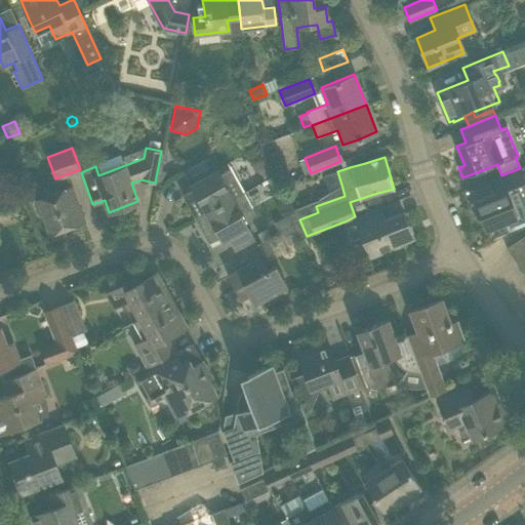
[(192,189),(183,194),(196,218),(242,194),(229,168),(218,173),(216,169),(191,184),(190,184),(192,189)]
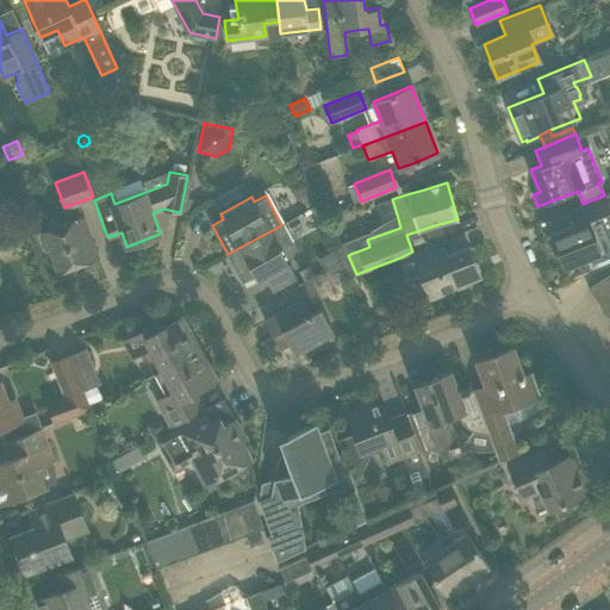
[(578,223),(551,234),(564,268),(585,259),(591,272),(609,263),(609,210),(604,195),(595,199),(591,200),(583,204),(572,209),(578,223)]
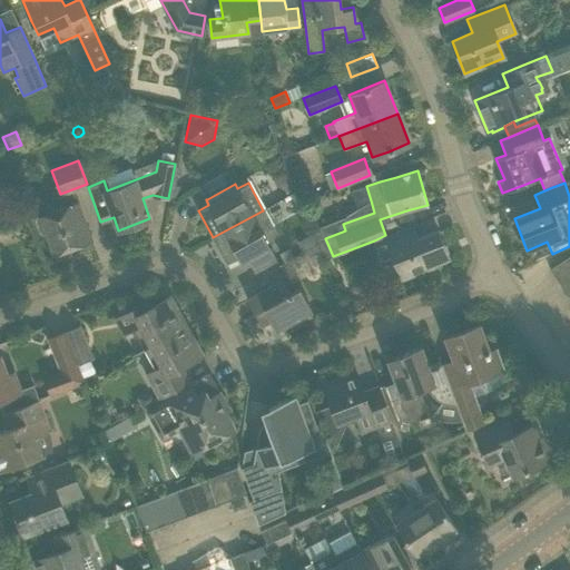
[(39,215),(46,233),(53,254),(91,239),(77,202),(39,215)]
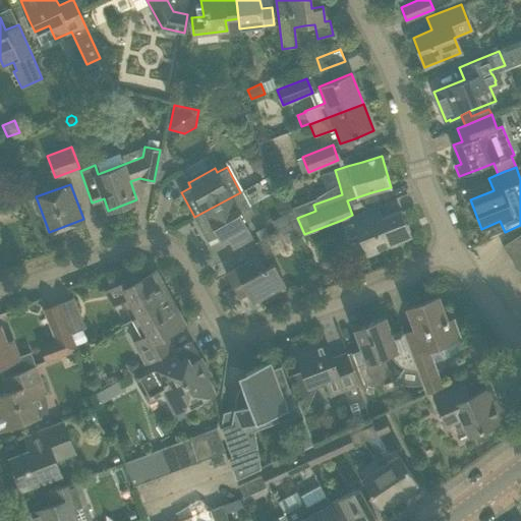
[(240,192),(194,217),(208,241),(218,235),(220,239),(226,236),(234,249),(253,239),(243,220),(252,215),(240,192)]
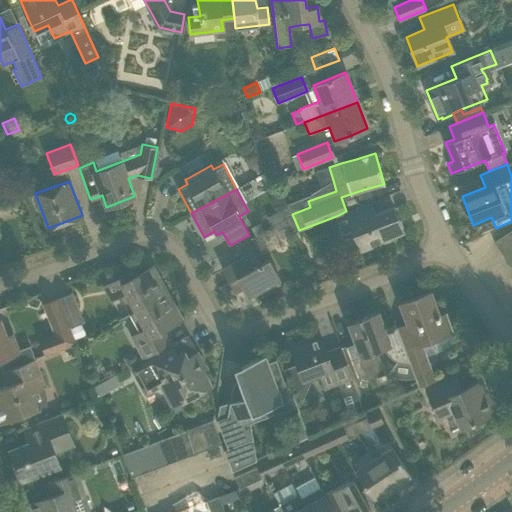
[(346,211),(336,216),(345,238),(354,235),(360,251),(391,239),(390,237),(404,232),(394,206),(375,213),(370,202),(346,211)]
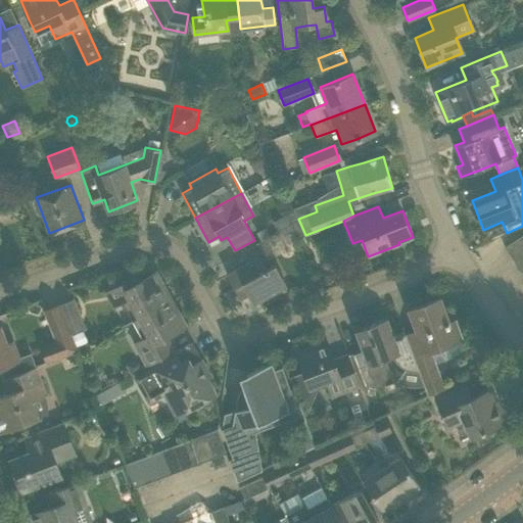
[(287,216),(275,222),(281,232),(282,232),(291,227),(291,226),(287,216)]
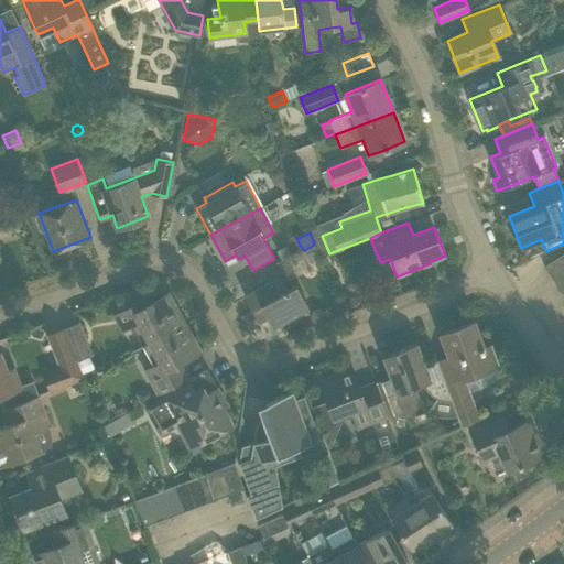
[(314,245),(304,250),(311,263),(320,258),(314,245)]
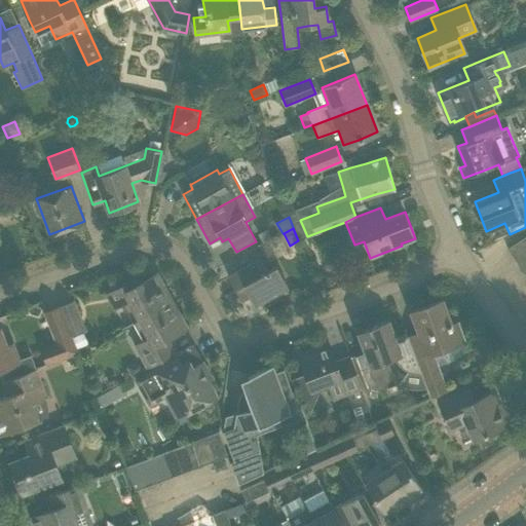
[(514,259),(525,250),(525,235),(508,249),(514,259)]
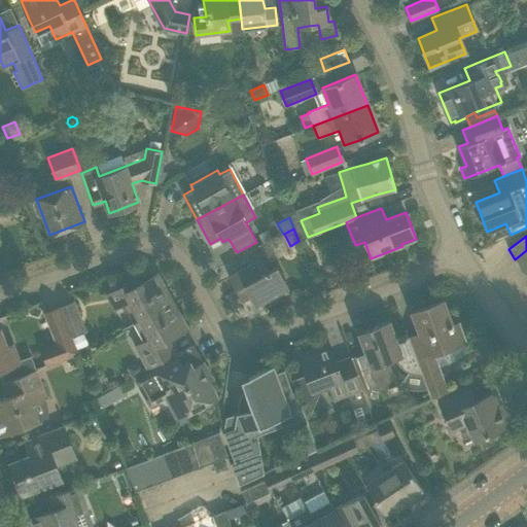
[(526,250),(515,259),(522,270),(526,266),(526,250)]
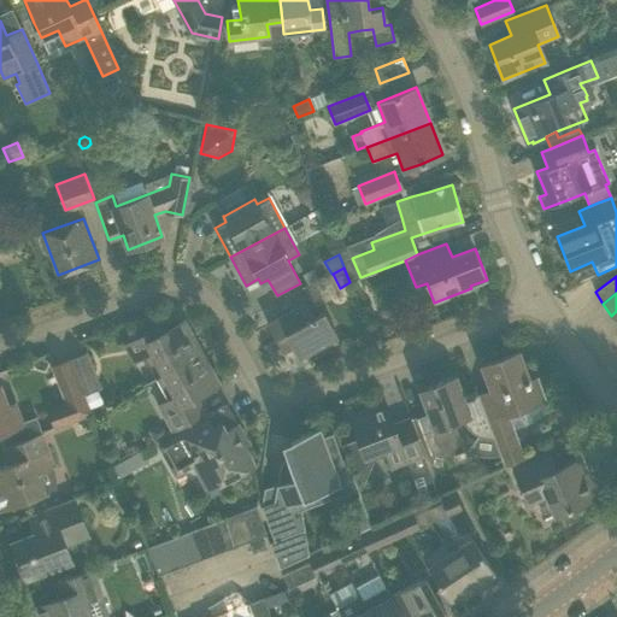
[(306,303),(288,312),(268,324),(282,352),(293,346),(298,357),(338,335),(325,311),(315,317),(306,303)]
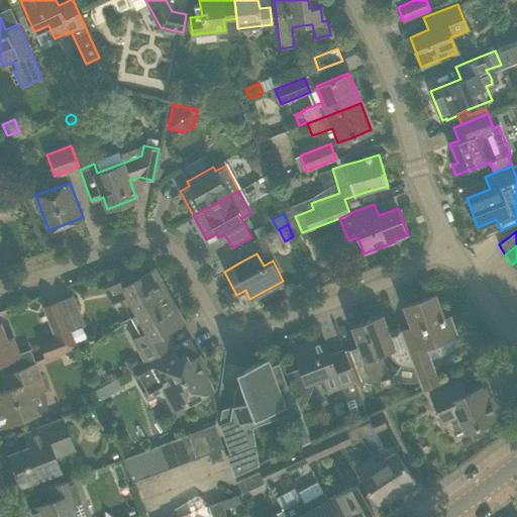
[(130,274),(104,289),(112,303),(119,299),(122,304),(124,304),(129,301),(137,315),(169,297),(153,269),(133,280),(130,274)]
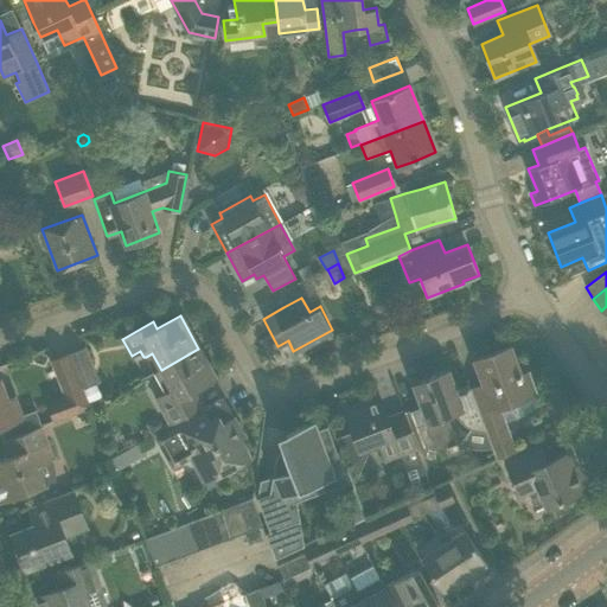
[(371,315),(368,325),(377,328),(381,319),(371,315)]
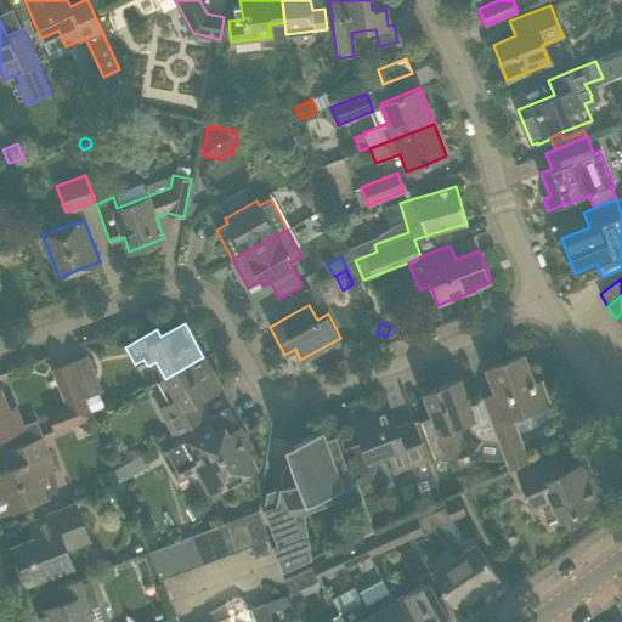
[(495,393),(482,397),(498,441),(510,473),(529,467),(526,462),(510,419),(549,405),(548,402),(541,380),(533,383),(522,355),(486,368),(495,393)]
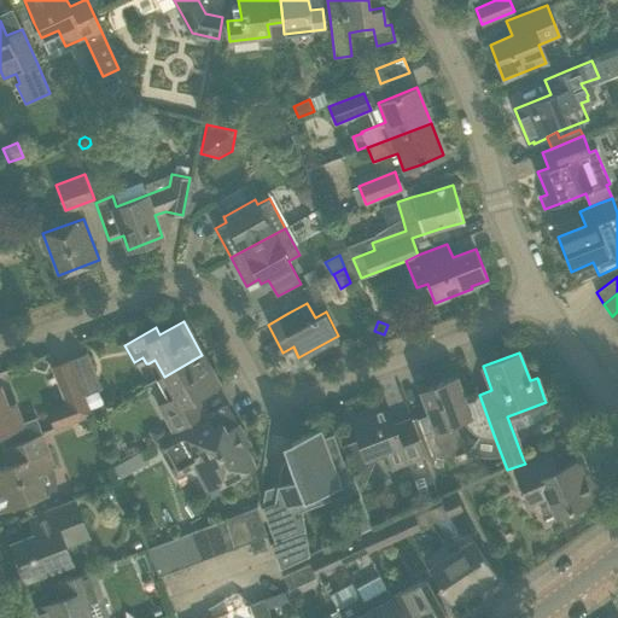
[(98,386),(94,377),(85,354),(69,361),(81,392),(98,386)]
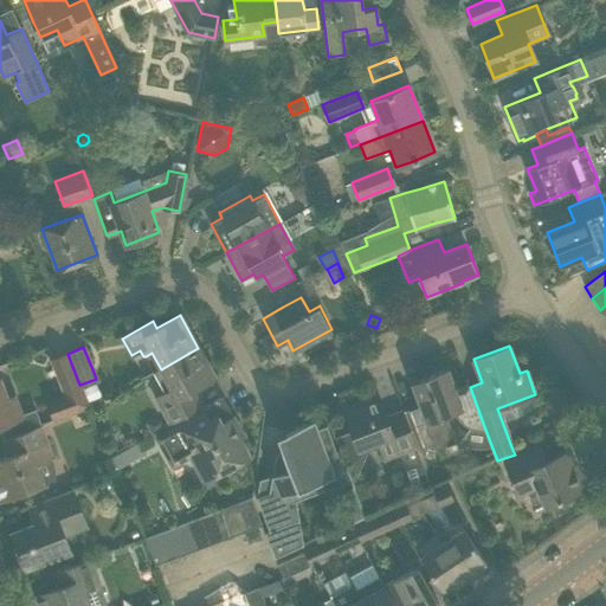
[(166,393),(156,398),(171,424),(180,419),(200,407),(191,391),(214,378),(198,348),(161,369),(168,382),(161,386),(166,393)]
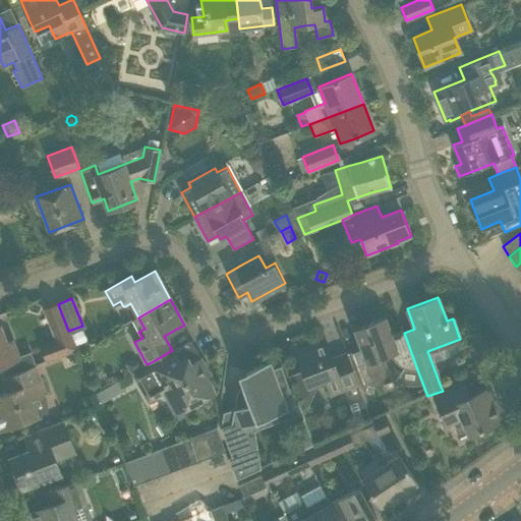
[(45,309),(52,328),(57,340),(42,346),(47,360),(75,349),(68,331),(58,304),(45,309)]
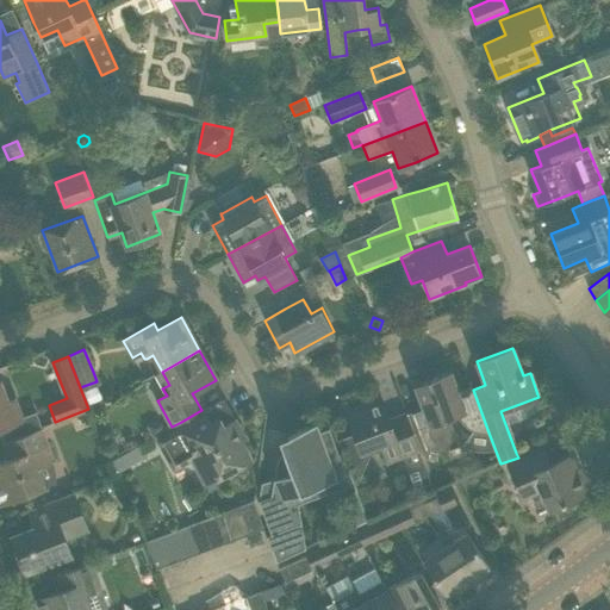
[(483,433),(487,433),(489,433),(473,390),(472,390),(472,392),(460,397),(450,372),(415,385),(423,406),(409,412),(418,435),(424,450),(454,439),(447,418),(459,415),(460,418),(464,423),(467,427),(472,429),(477,431),(483,433)]
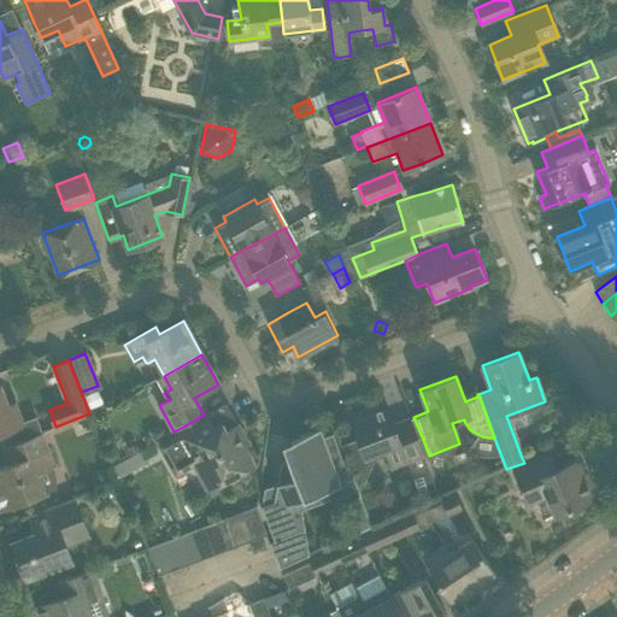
[(0,387),(0,432),(3,432),(24,421),(17,401),(6,405),(0,387)]
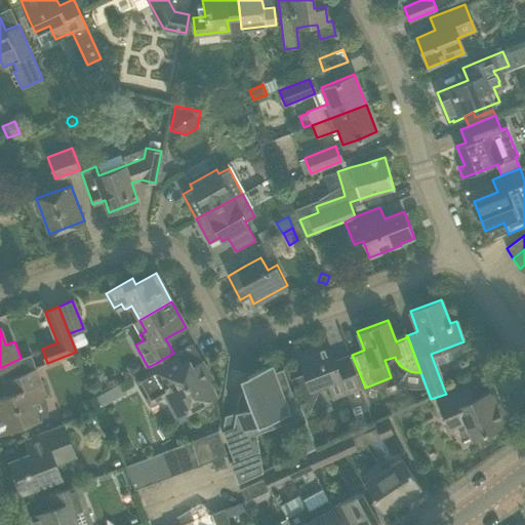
[(360,386),(356,375),(349,356),(335,361),(327,342),(297,354),(305,372),(291,377),(306,415),(311,413),(310,409),(318,391),(328,386),(332,397),(346,392),(352,407),(357,405),(363,421),(367,419),(369,418),(363,403),(365,402),(360,386)]
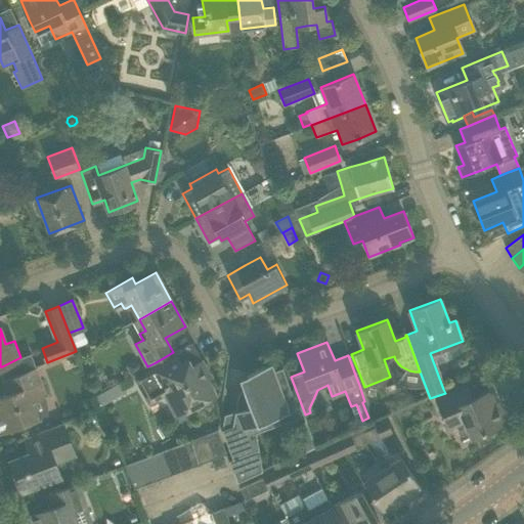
[(182,412),(195,405),(213,395),(199,369),(206,366),(203,360),(184,370),(176,355),(136,378),(149,402),(163,395),(175,417),(182,412)]
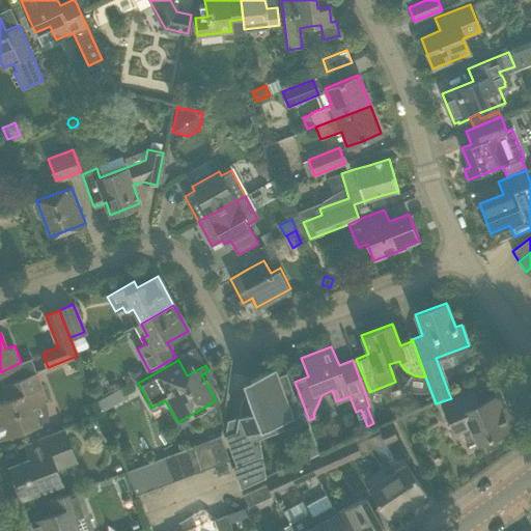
[(259,438),(304,421),(286,372),(278,374),(276,367),(243,380),(247,392),(246,392),(245,393),(243,394),(242,396),(241,398),(241,399),(240,404),(238,415),(227,419),(225,435),(236,466),(231,468),(240,488),(266,477),(259,438)]
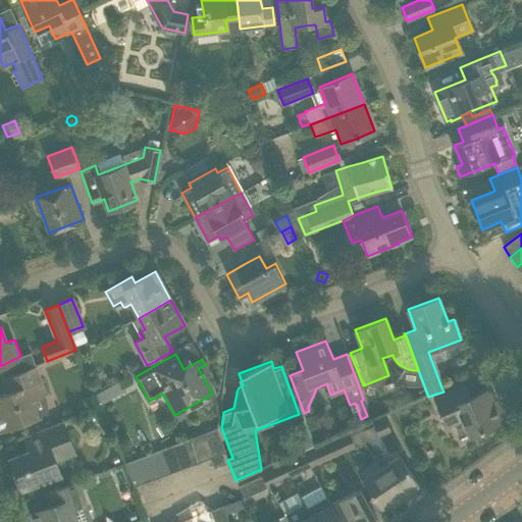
[(129,362),(125,364),(131,374),(140,369),(138,364),(129,362)]
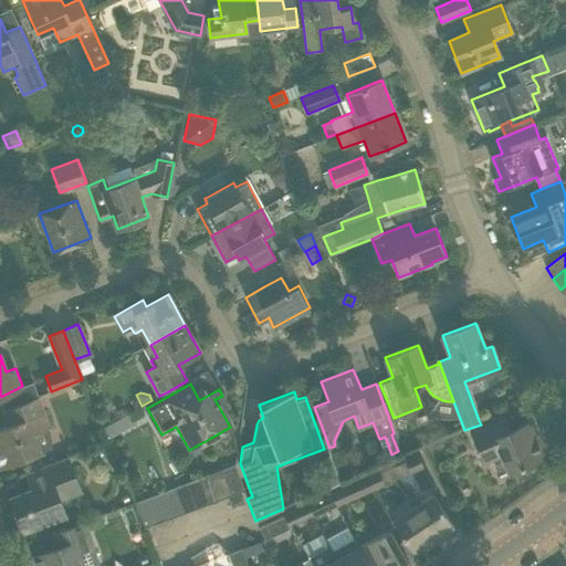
[(12,423),(0,427),(0,468),(21,460),(45,451),(39,432),(50,428),(51,427),(42,404),(39,397),(39,396),(7,408),(12,423)]
